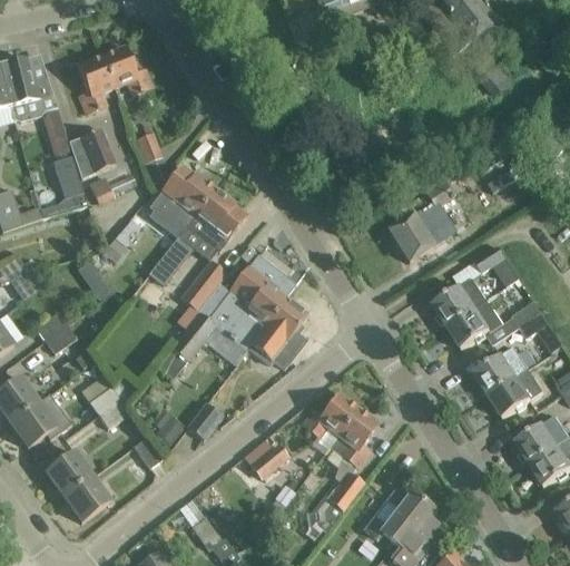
[(315,0),(317,7),(286,19),(294,40),(308,47),(331,39),(325,22),(384,0),(409,0),(453,54),(472,38),(473,39),(484,31),(491,39),(514,20),(497,0),(481,0),(480,1),(479,0),(315,0)]
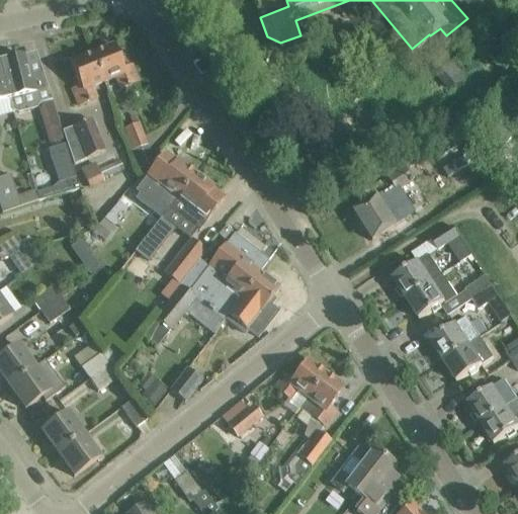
[(114,43),(92,52),(103,79),(115,74),(120,86),(138,79),(131,61),(123,65),(114,43)]
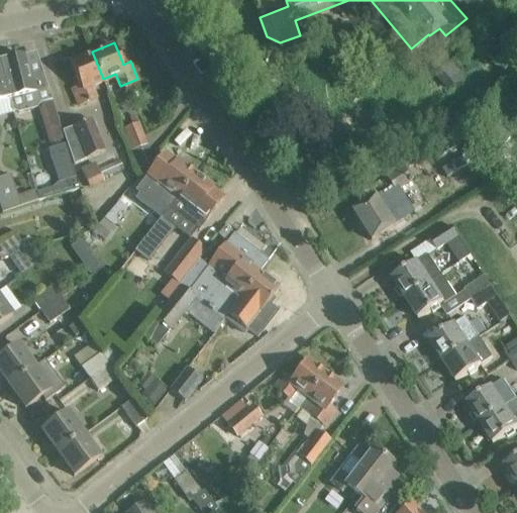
[(91,83),(103,79),(92,52),(71,61),(80,82),(72,85),(79,103),(96,96),(91,83)]
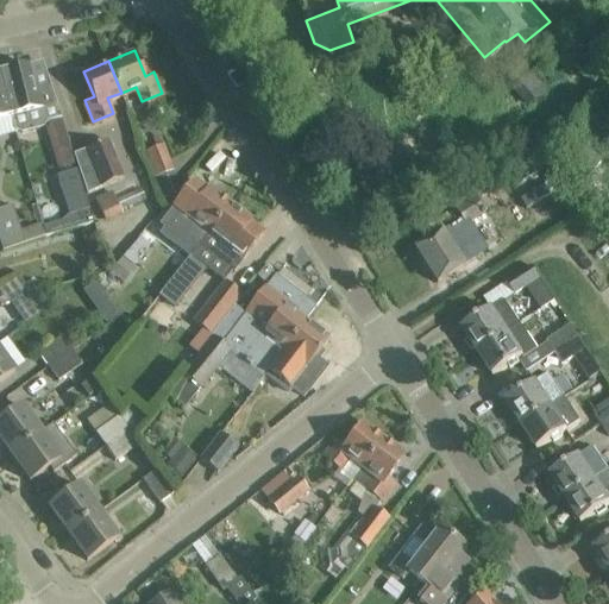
[(0,68),(0,74),(10,113),(13,126),(20,130),(42,124),(48,118),(61,114),(49,81),(33,85),(27,62),(0,68)]
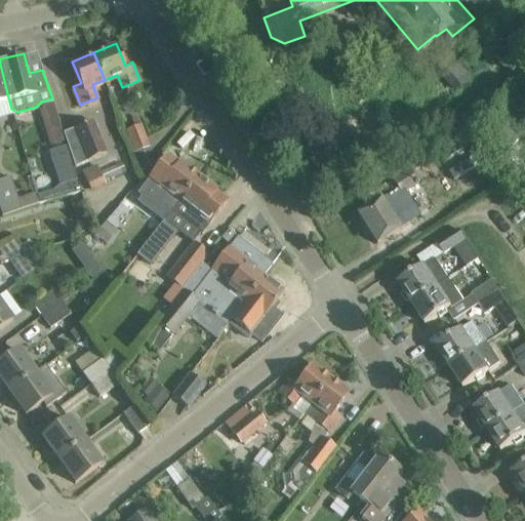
[(451,55),(440,66),(456,86),(469,76),(451,55)]
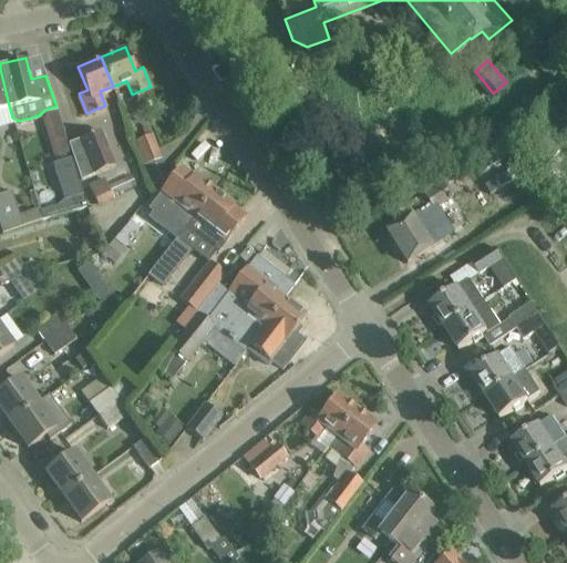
[(0,108),(9,105),(0,69),(0,108)]
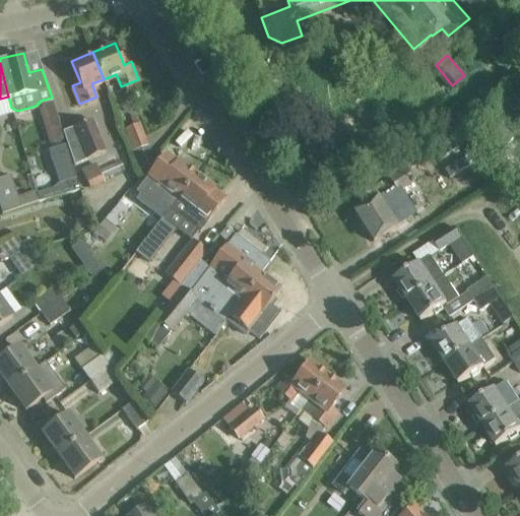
[(65,135),(73,162),(105,148),(91,116),(71,124),(74,131),(65,135)]
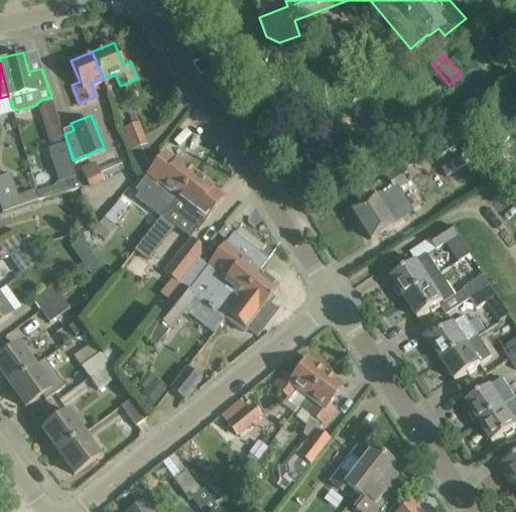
[(137,120),(123,125),(132,147),(146,141),(137,120)]
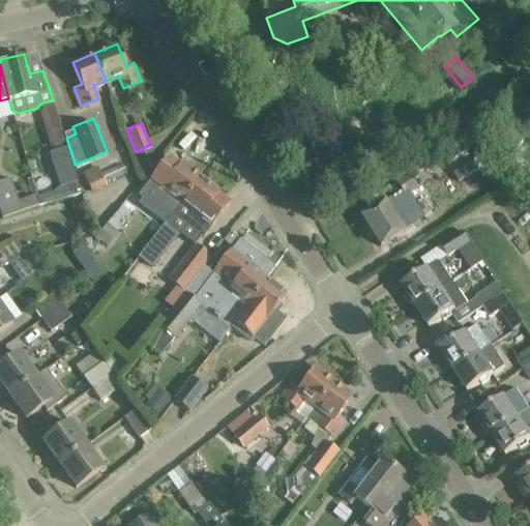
[(66,144),(50,149),(60,183),(77,178),(66,144)]
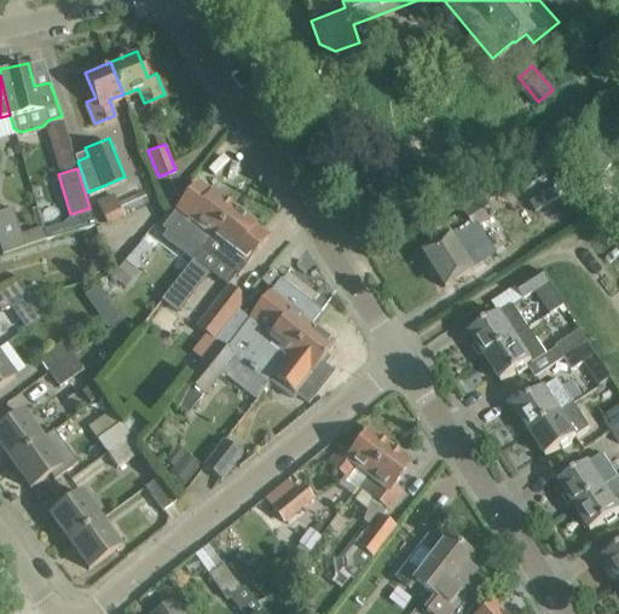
[(212,233),(232,206),(210,189),(209,190),(194,178),(160,221),(167,226),(162,233),(192,256),(212,233)]
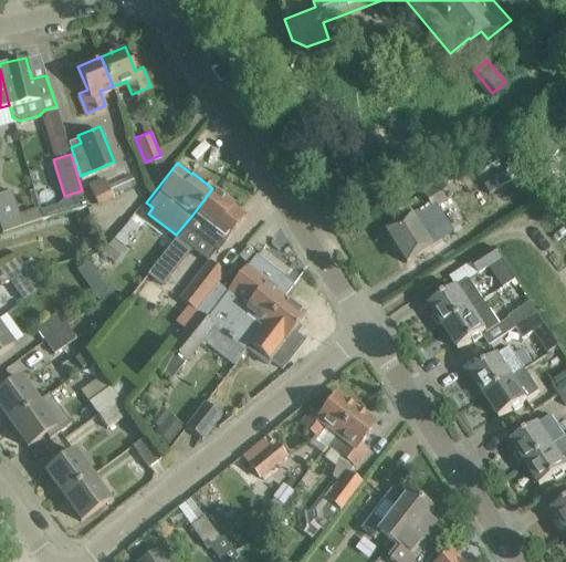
[(114,196),(104,174),(88,181),(98,203),(114,196)]
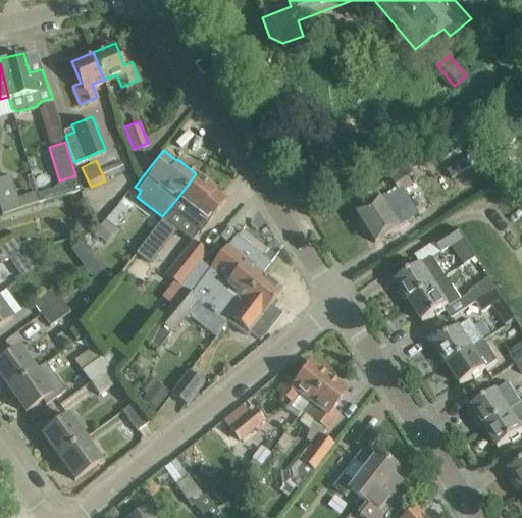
[(377,195),(355,210),(374,240),(397,224),(418,211),(403,188),(415,178),(406,164),(388,175),(395,185),(392,187),(389,184),(384,187),(386,190),(377,196),(377,195)]
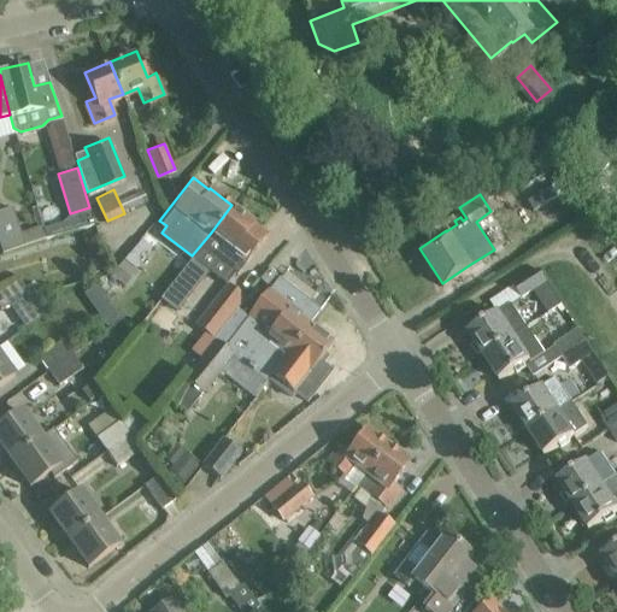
[(25,242),(24,241),(11,204),(0,207),(0,245),(3,251),(25,242)]
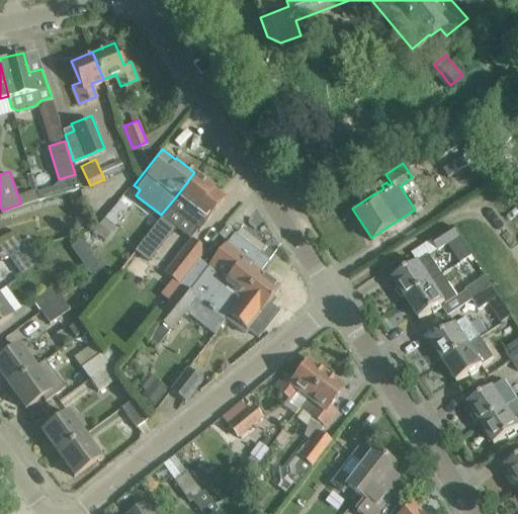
[(213,186),(194,172),(177,195),(161,215),(174,225),(181,216),(196,227),(198,229),(224,196),(212,187),(213,186)]
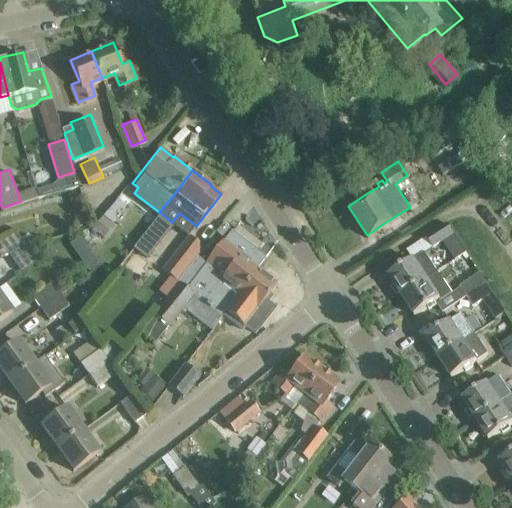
[(51,182),(36,187),(39,195),(78,184),(74,172),(58,177),(51,182)]
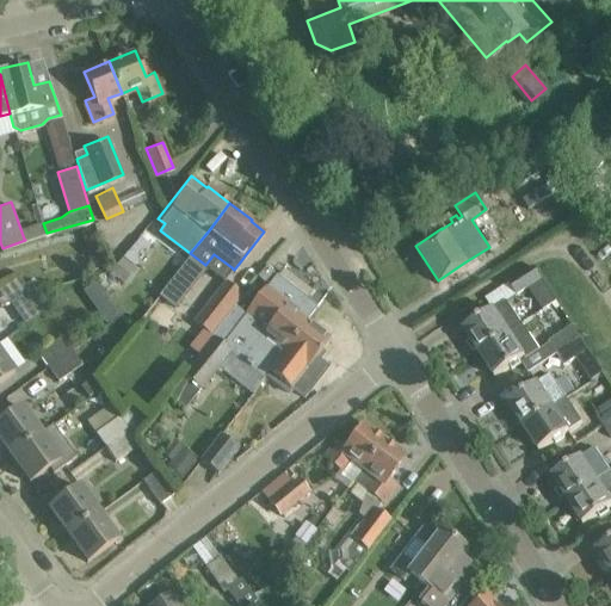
[(24,237),(44,233),(42,220),(22,224),(24,237)]
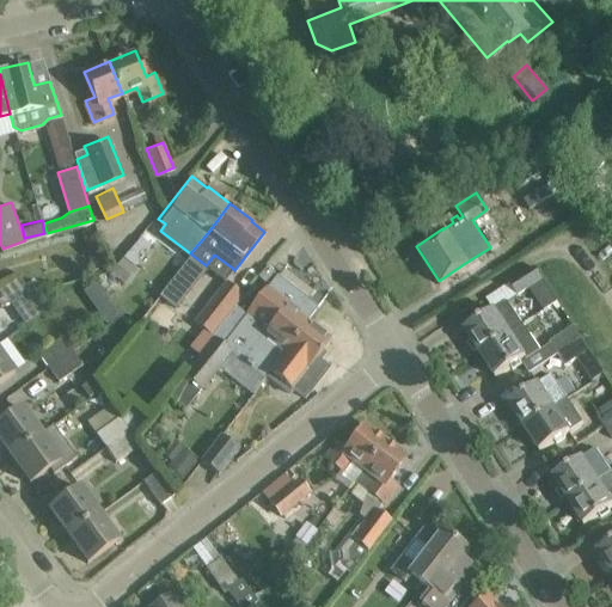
[(206,265),(190,253),(160,293),(176,305),(206,265)]
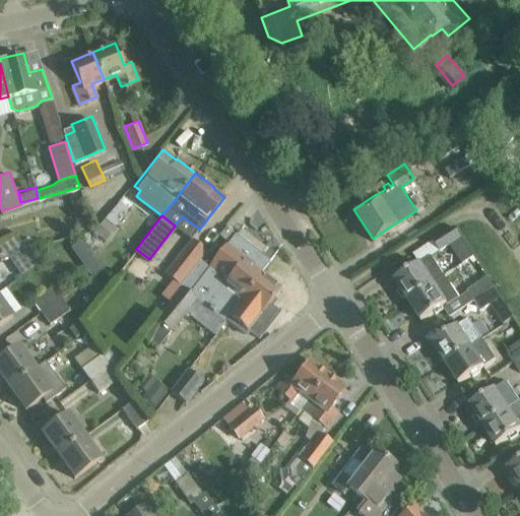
[(104,217),(94,230),(107,238),(115,227),(104,217)]
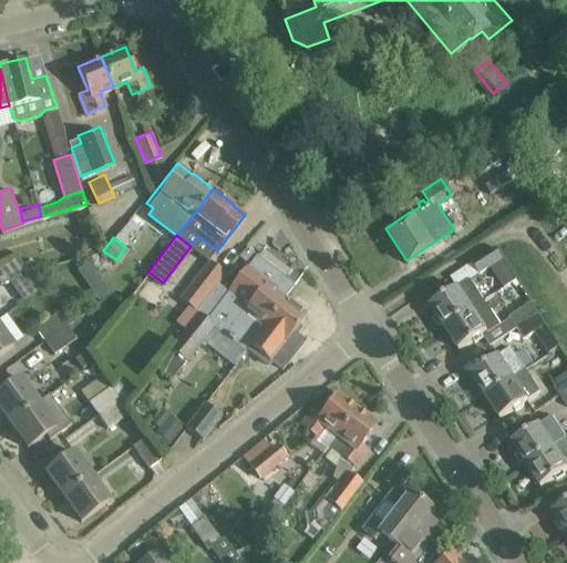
[(494,244),(472,258),(480,270),(502,255),(494,244)]
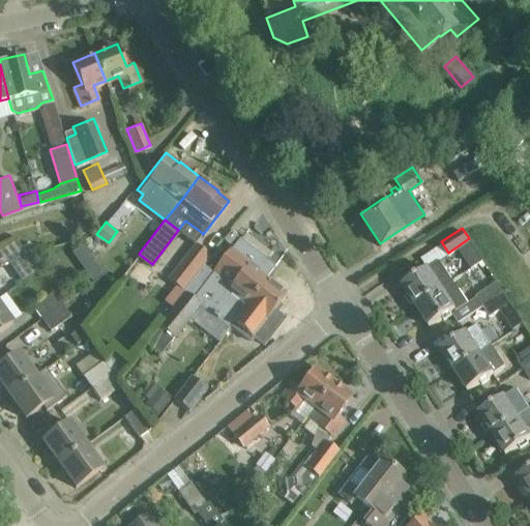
[(239,236),(231,247),(231,246),(213,269),(213,270),(193,296),(185,290),(146,341),(160,352),(200,301),(230,324),(232,322),(266,278),(265,276),(274,263),(239,236)]
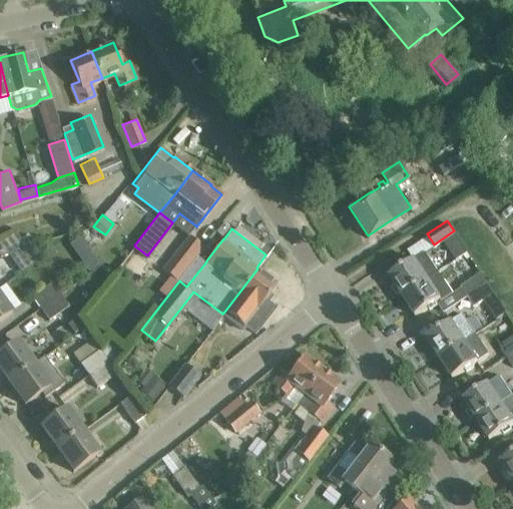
[(17,230),(0,238),(0,255),(25,242),(17,230)]
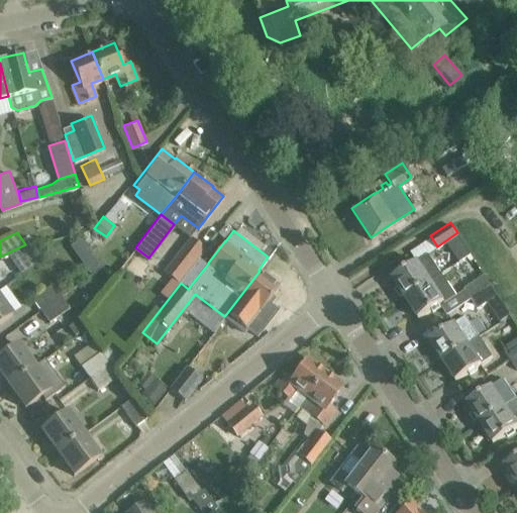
[(100,262),(82,234),(71,241),(90,270),(100,262)]
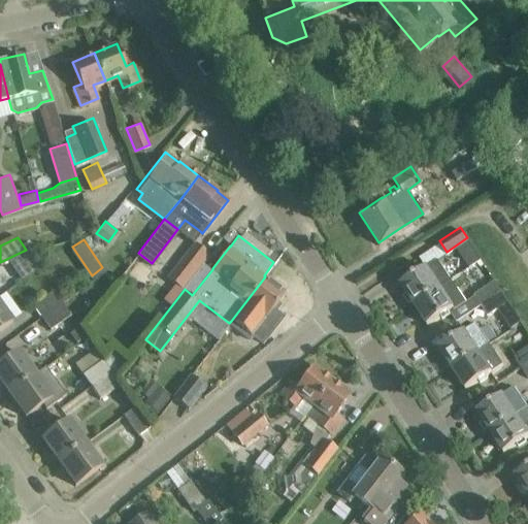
[(195,240),(167,275),(182,287),(209,252),(195,240)]
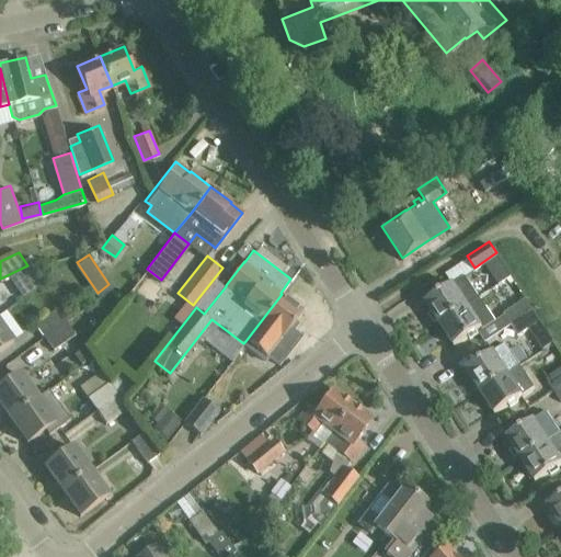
[(29,268),(11,280),(22,295),(39,282),(29,268)]
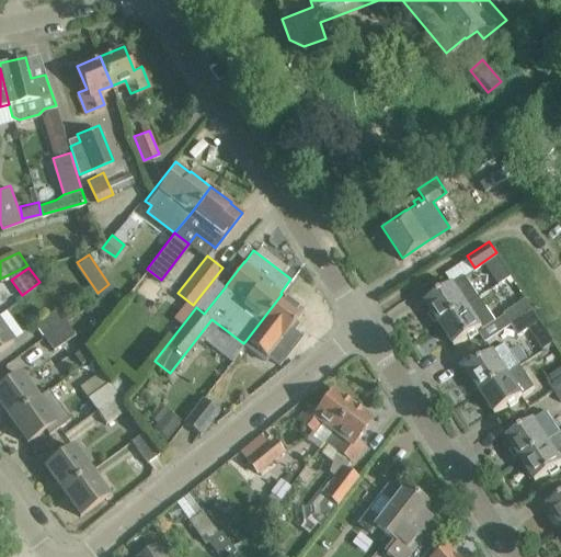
[(439,321),(479,295),(465,274),(453,282),(453,281),(425,299),(432,310),(431,311),(435,319),(437,318),(439,321)]
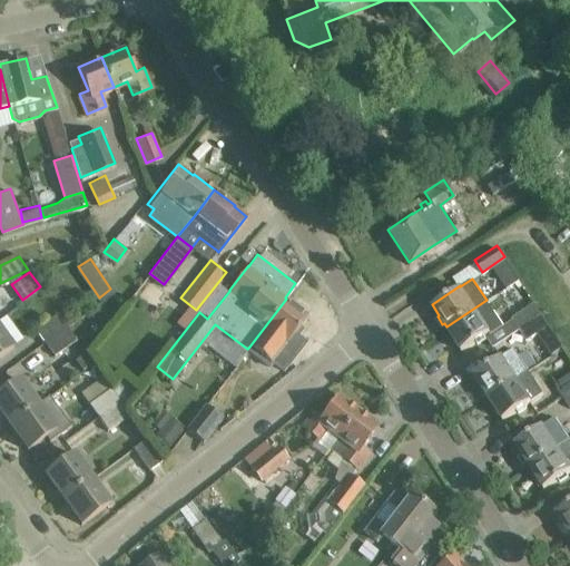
[(286,299),(249,347),(268,362),(272,359),(283,367),(287,361),(288,361),(304,341),(293,332),(306,314),(286,299)]
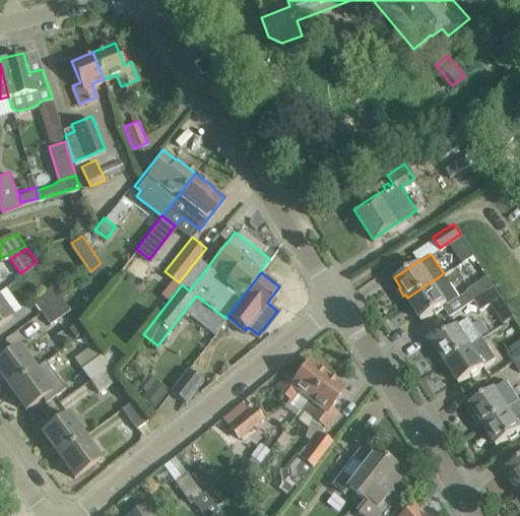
[(444,273),(407,298),(420,318),(434,309),(435,311),(442,306),(441,305),(443,304),(449,314),(463,305),(457,297),(459,295),(444,273)]
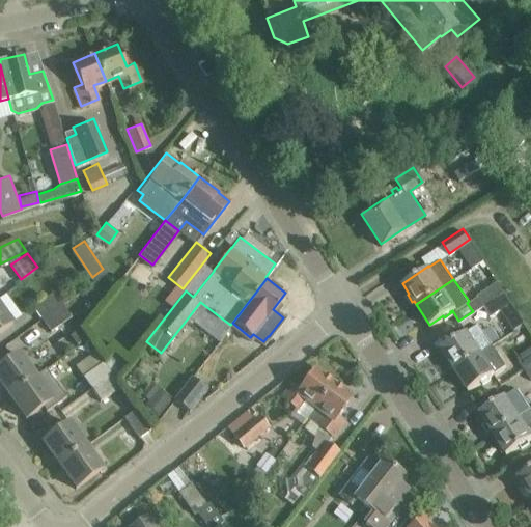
[(476,295),(483,305),(504,290),(498,280),(476,295)]
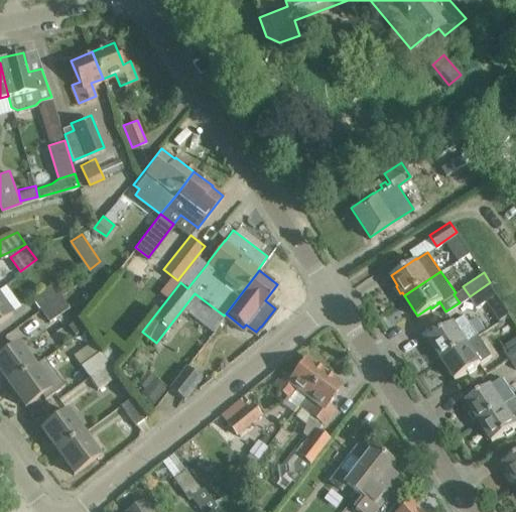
[(40,307),(60,293),(51,281),(32,296),(40,307)]
